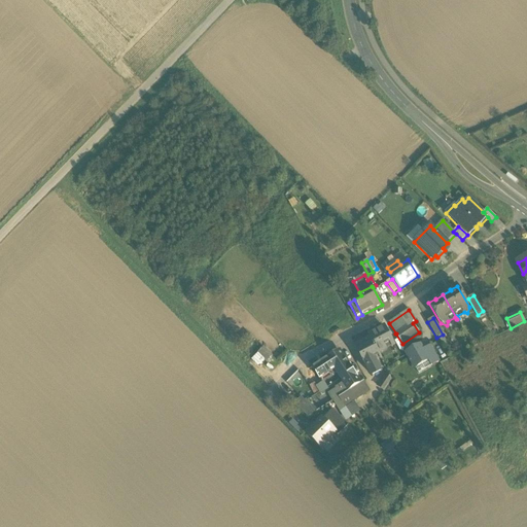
[(369,337),(371,339),(378,354),(385,350),(384,347),(392,343),(384,328),(369,337)]
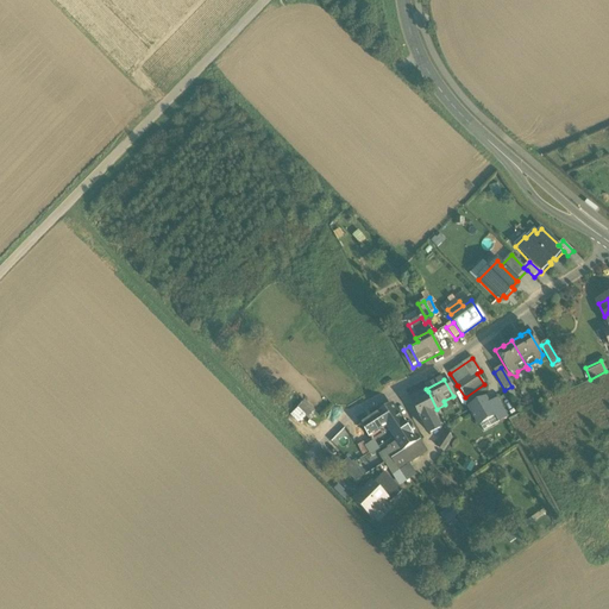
[(438,410),(437,409),(428,391),(412,400),(424,425),(434,419),(433,415),(439,413),(438,410)]
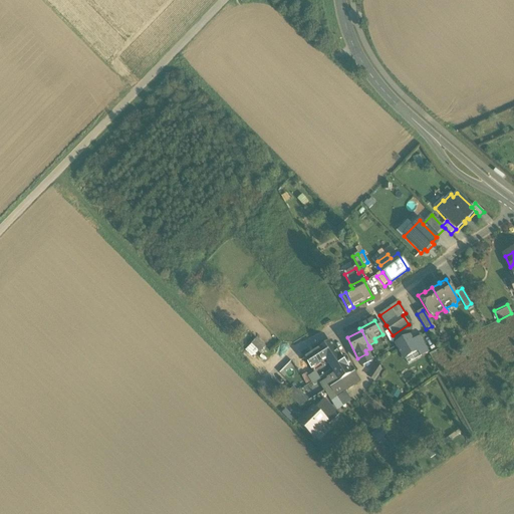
[(258,337),(252,343),(260,352),(266,347),(258,337)]
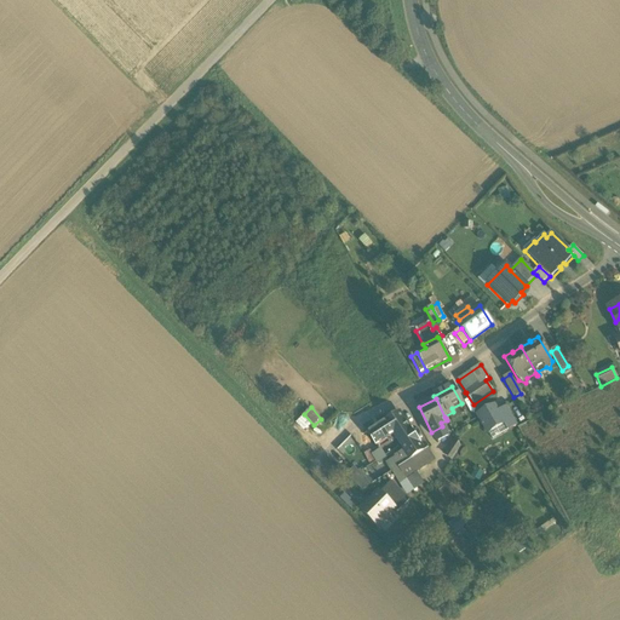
[(488,435),(489,434),(504,425),(505,425),(498,413),(494,407),(478,417),(488,435)]
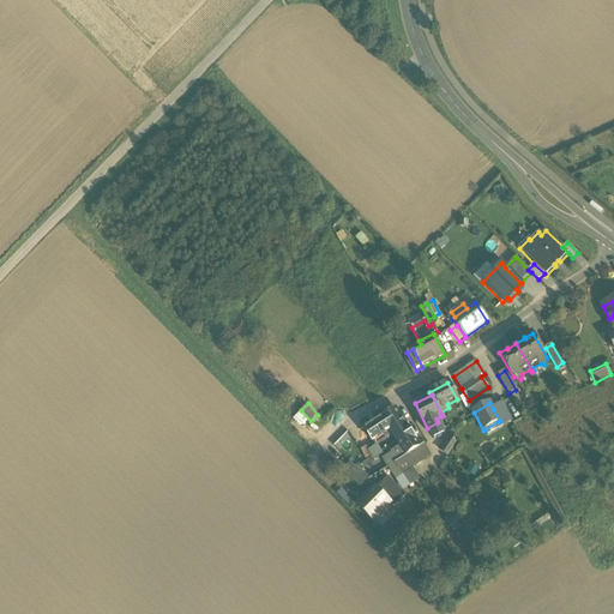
[(503,427),(503,428),(512,422),(501,404),(493,409),(500,421),(499,421),(503,427)]
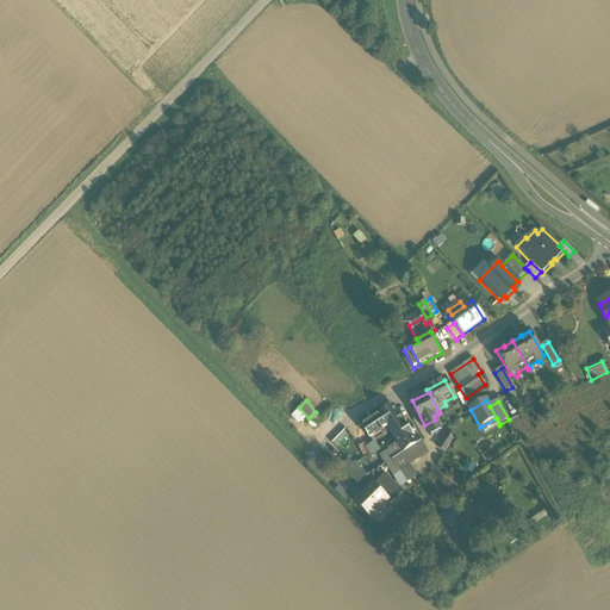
[(387,429),(390,433),(404,423),(392,406),(379,416),(387,429)]
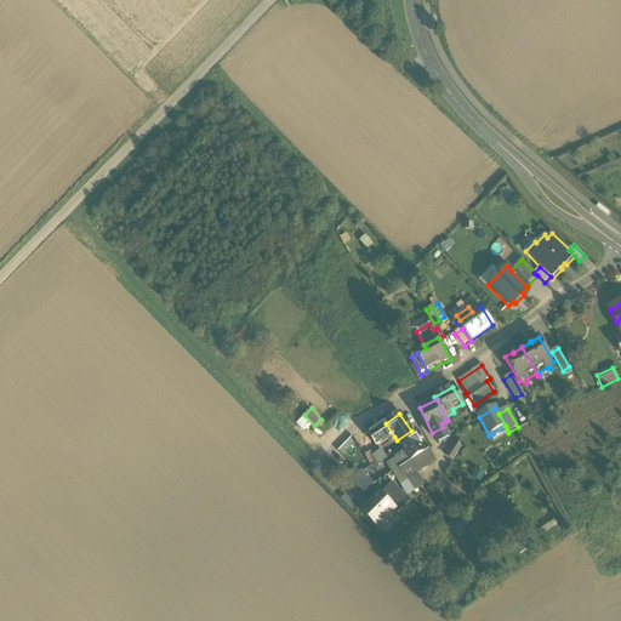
[(377,448),(394,437),(386,423),(369,434),(377,448)]
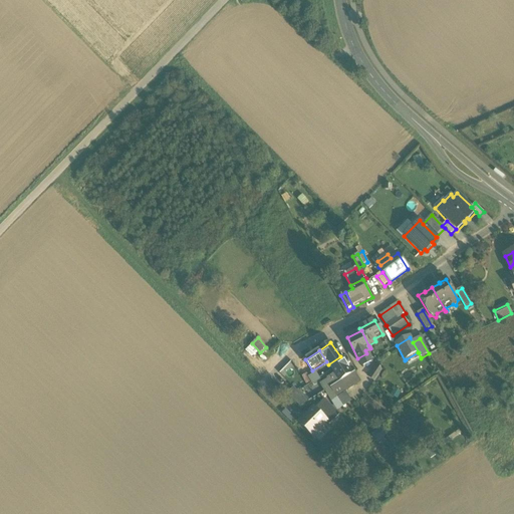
[(421,357),(418,352),(406,359),(409,365),(421,357)]
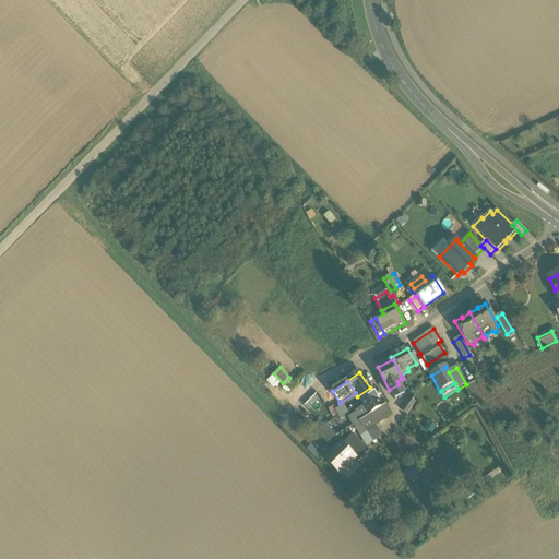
[(403,392),(399,384),(389,390),(393,397),(403,392)]
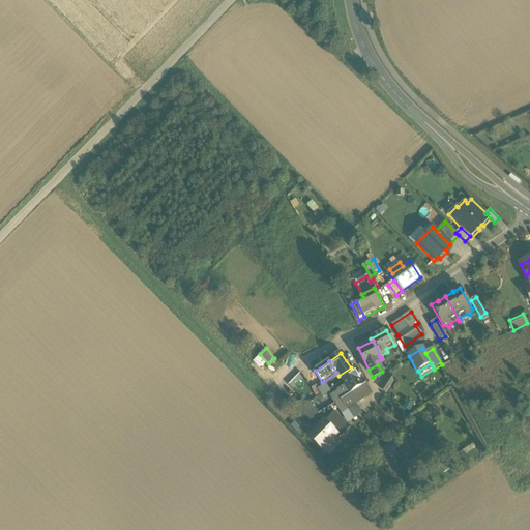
[(339,376),(347,387),(351,394),(355,391),(362,386),(351,367),(339,376)]
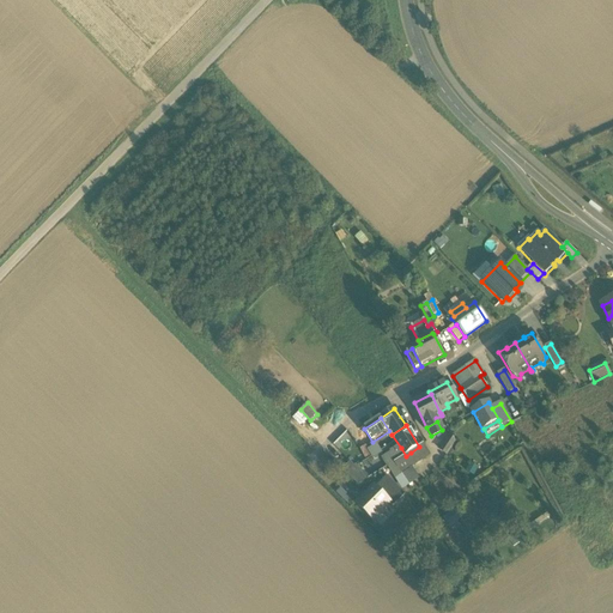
[(442,450),(448,455),(456,443),(450,439),(442,450)]
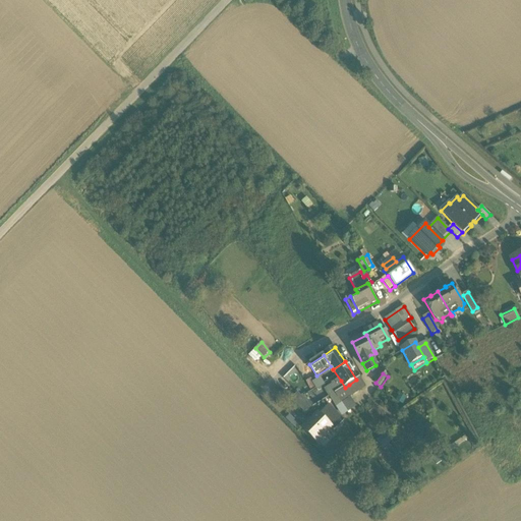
[(335,394),(340,401),(354,392),(353,391),(364,384),(360,378),(356,380),(349,385),(345,388),(335,394)]
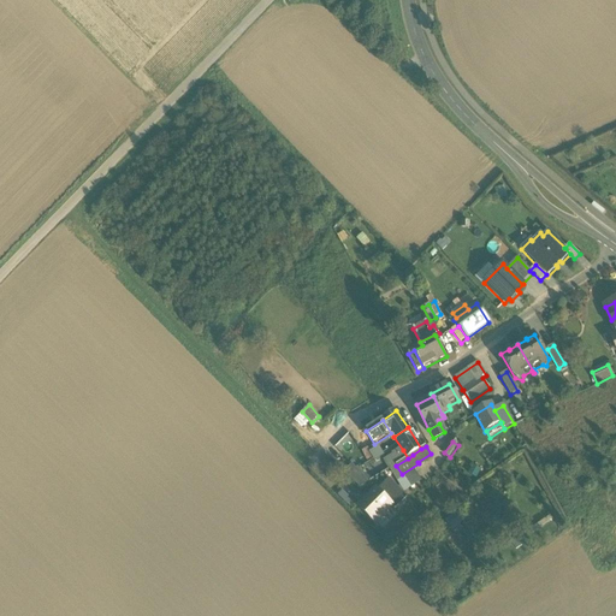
[(362,451),(368,461),(373,457),(367,448),(362,451)]
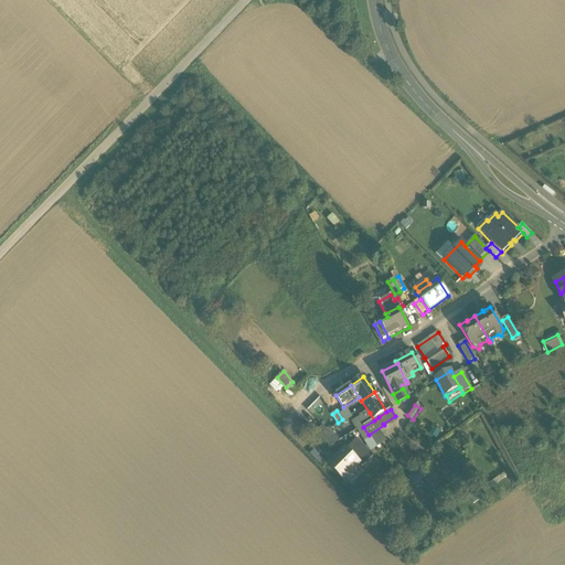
[(363,427),(374,420),(370,413),(353,423),(358,430),(359,430),(363,427)]
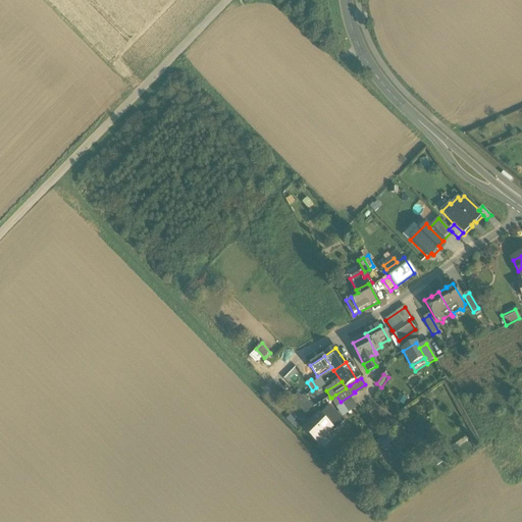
[(292,401),(305,413),(313,408),(299,394),(292,401)]
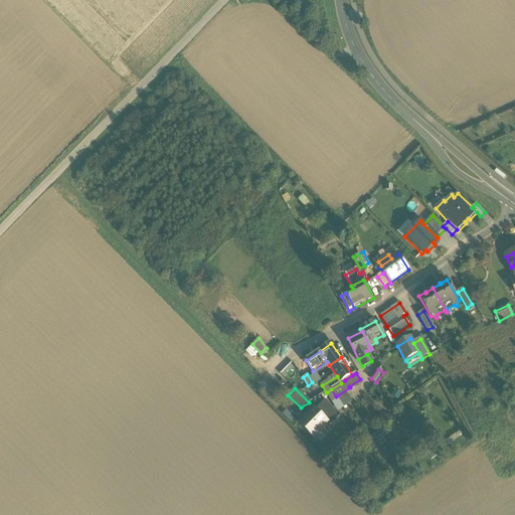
[(325,400),(315,410),(327,422),(330,425),(340,416),(325,400)]
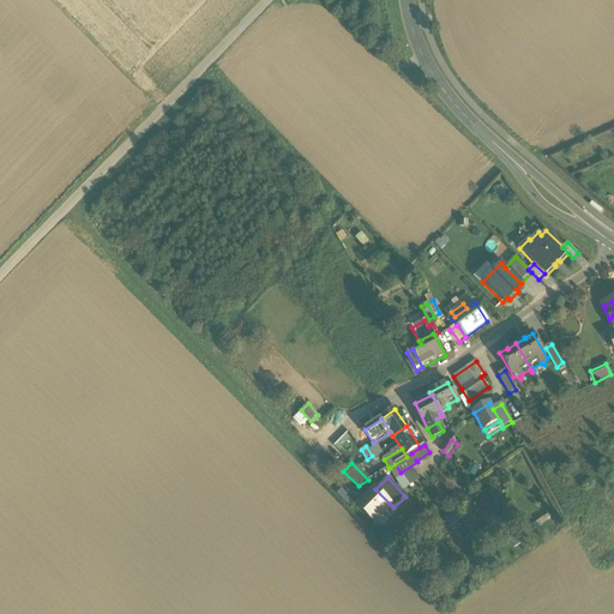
[(373,519),(381,512),(390,504),(375,489),(359,505),(373,519)]
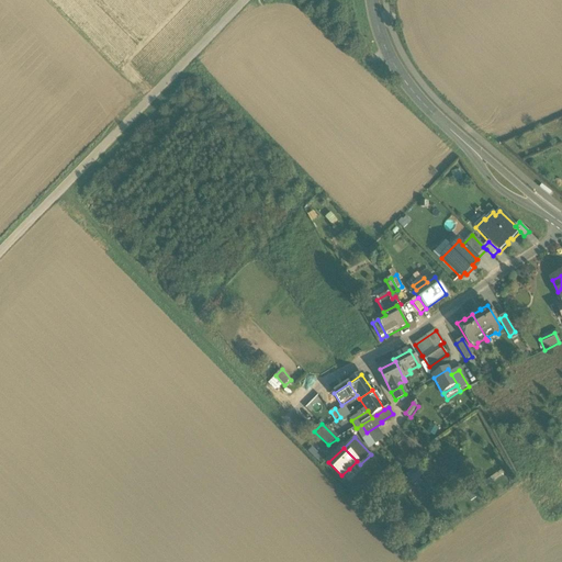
[(313,449),(308,453),(318,464),(324,460),(313,449)]
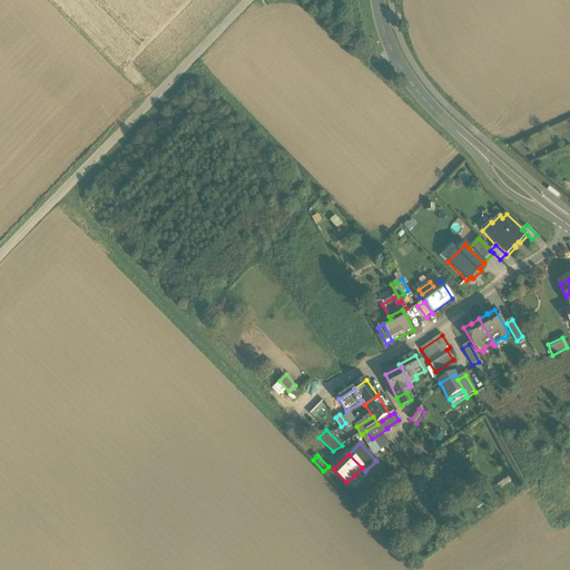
[(413,481),(420,490),(429,483),(422,474),(413,481)]
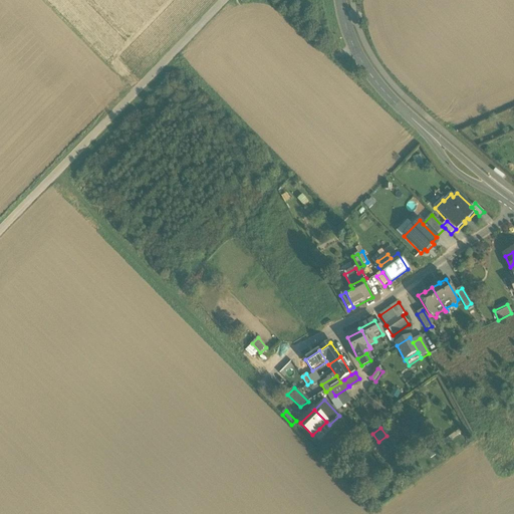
[(322,432),(319,429),(312,435),(315,438),(322,432)]
